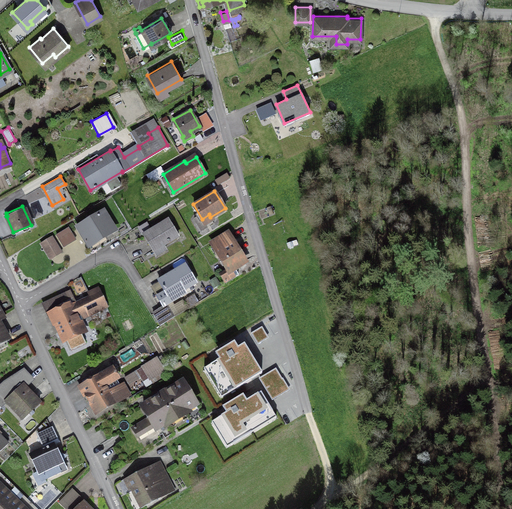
[(103,210),(77,226),(88,244),(114,228),(103,210)]
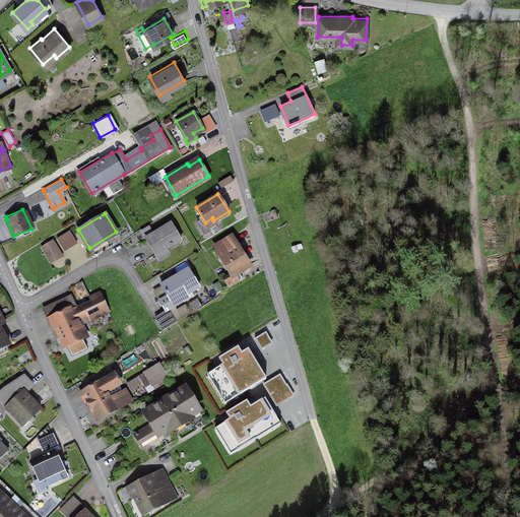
[(142,230),(145,237),(157,258),(168,252),(166,248),(181,239),(170,221),(151,233),(148,227),(142,230)]
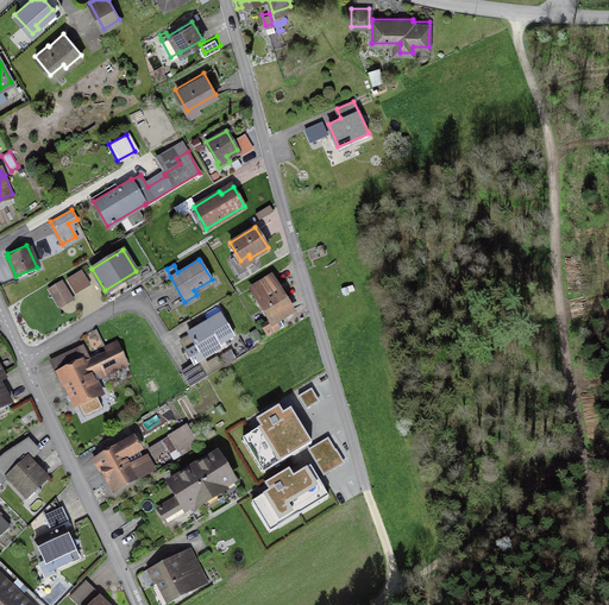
[(67,277),(75,291),(89,283),(81,269),(67,277)]
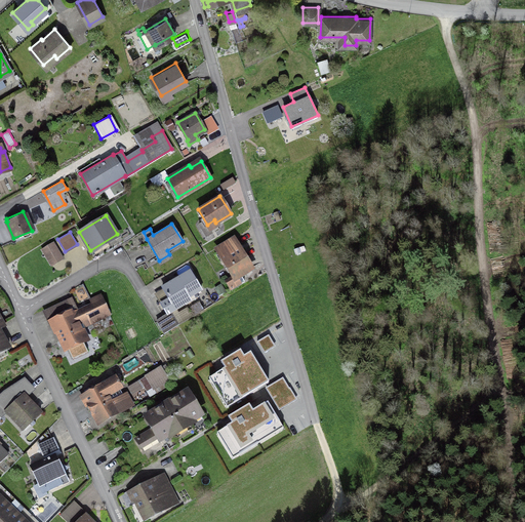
[(244,279),(240,274),(251,267),(234,237),(215,247),(233,275),(226,279),(231,287),(244,279)]
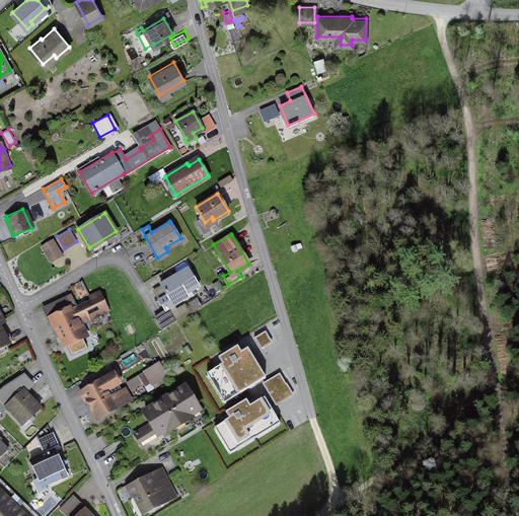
[(52,239),(42,244),(48,254),(57,248),(52,239)]
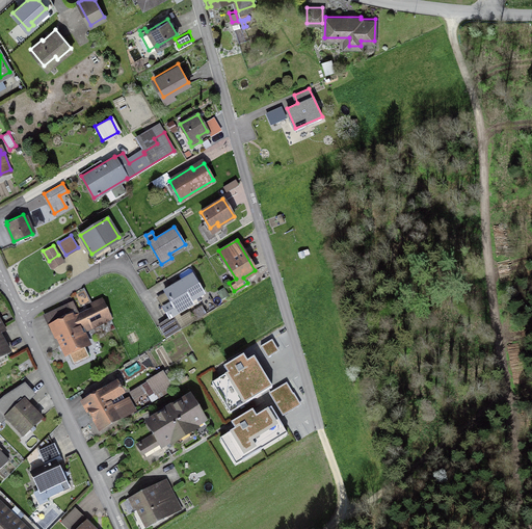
[(203,292),(192,273),(164,290),(169,299),(160,305),(168,317),(197,300),(195,297),(203,292)]
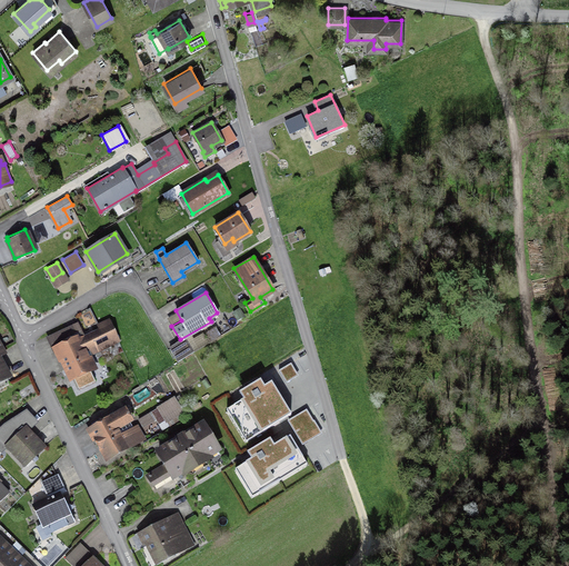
[(62,358),(66,365),(71,377),(91,367),(82,349),(106,339),(108,345),(118,340),(108,318),(98,323),(100,329),(81,338),(81,337),(78,339),(77,337),(67,341),(65,337),(70,335),(67,327),(47,336),(53,351),(58,349),(62,358)]
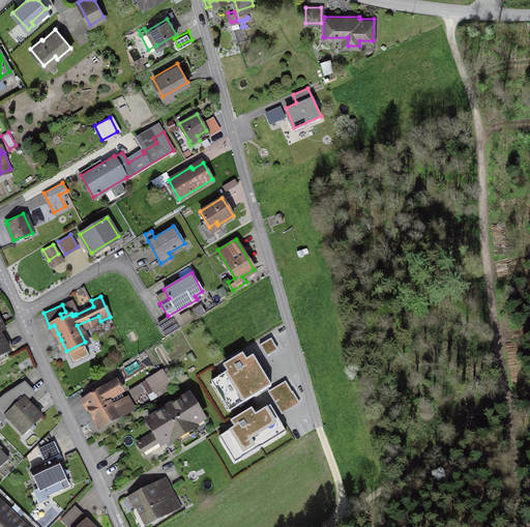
[(180,325),(173,314),(157,323),(165,334),(180,325)]
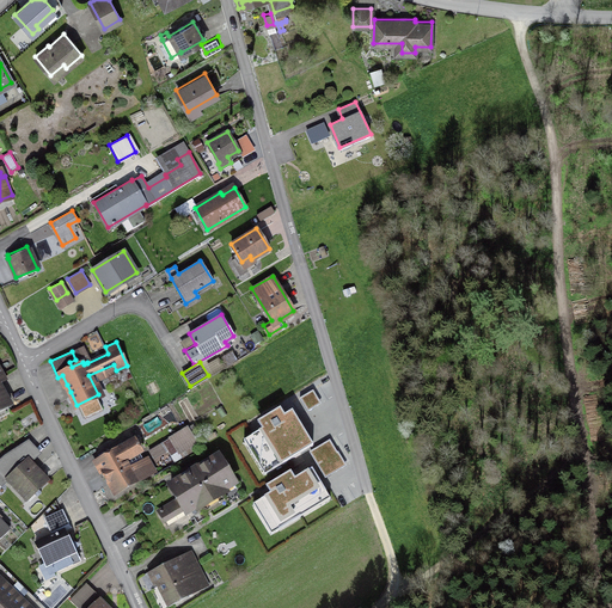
[(300,395),(308,409),(322,400),(313,387),(300,395)]
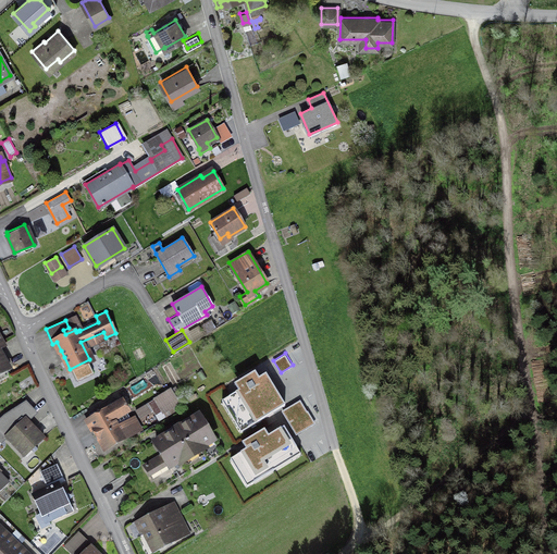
[(265,371),(259,376),(256,369),(234,382),(238,389),(222,398),(242,430),(251,425),(252,426),(257,422),(256,421),(285,404),(265,371)]
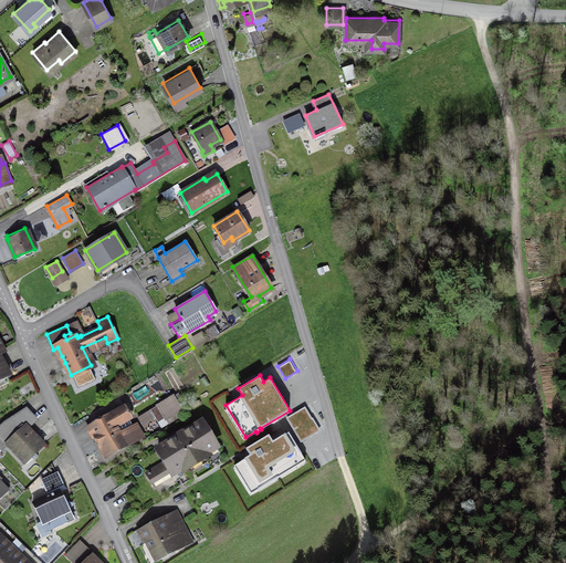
[(181,407),(173,394),(156,404),(165,418),(181,407)]
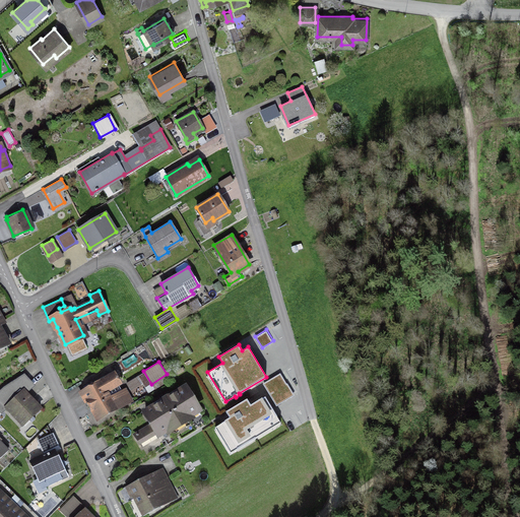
[(286,381),(280,371),(263,381),(276,404),(295,393),(287,381),(286,381)]
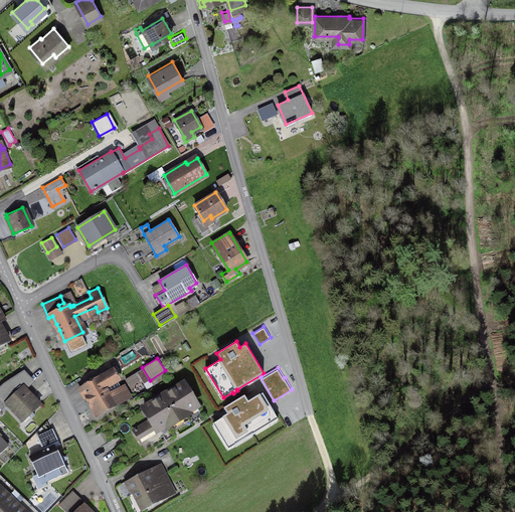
[(118,379),(112,369),(82,386),(88,395),(86,397),(94,411),(96,410),(98,413),(129,394),(124,385),(119,387),(115,380),(118,379)]
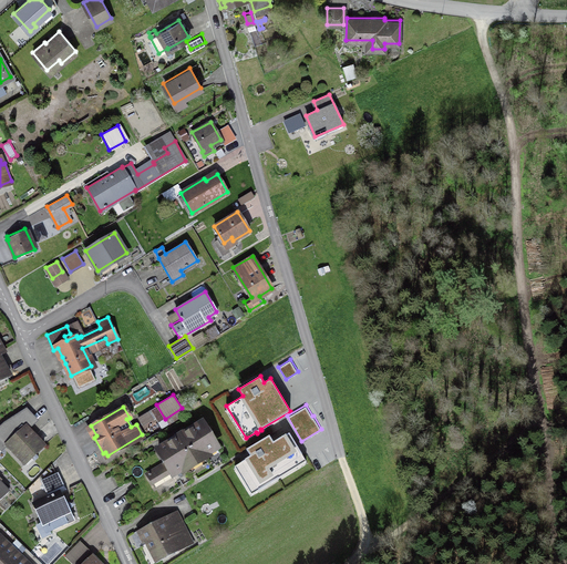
[(154,416),(150,409),(137,417),(142,423),(154,416)]
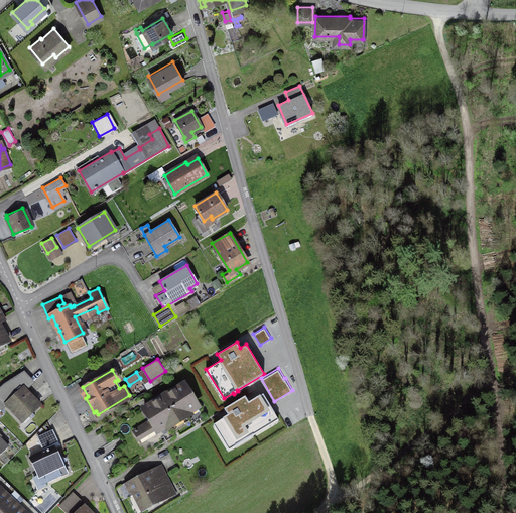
[(159,397),(160,398),(143,408),(150,419),(133,429),(140,441),(158,431),(157,430),(166,425),(167,426),(188,413),(187,411),(197,405),(183,384),(166,394),(165,393),(159,397)]
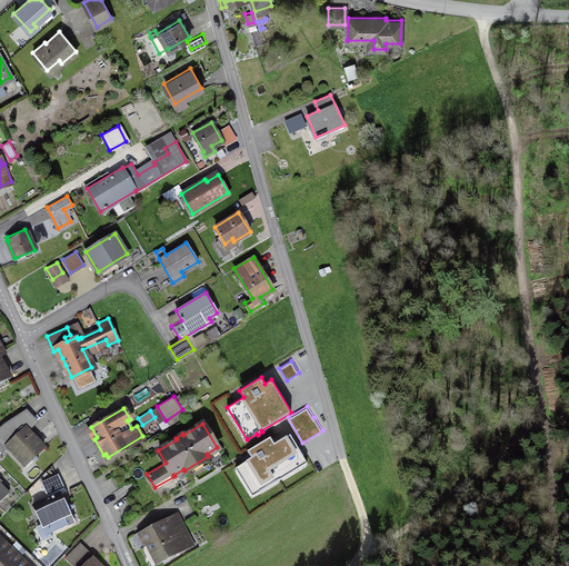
[(43,445),(26,426),(6,445),(23,464),(43,445)]
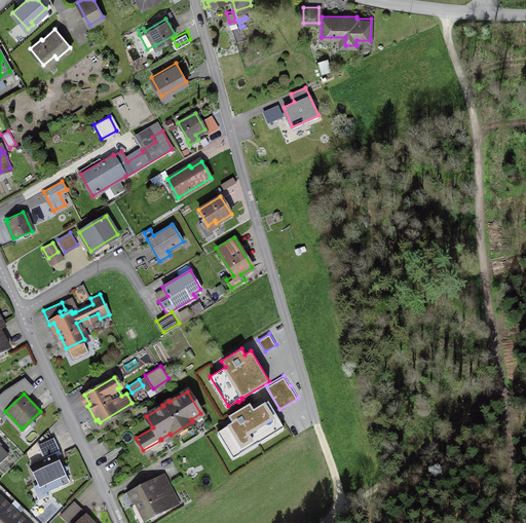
[(285,427),(268,400),(254,409),(250,403),(228,416),(232,422),(218,432),(233,457),(285,427)]
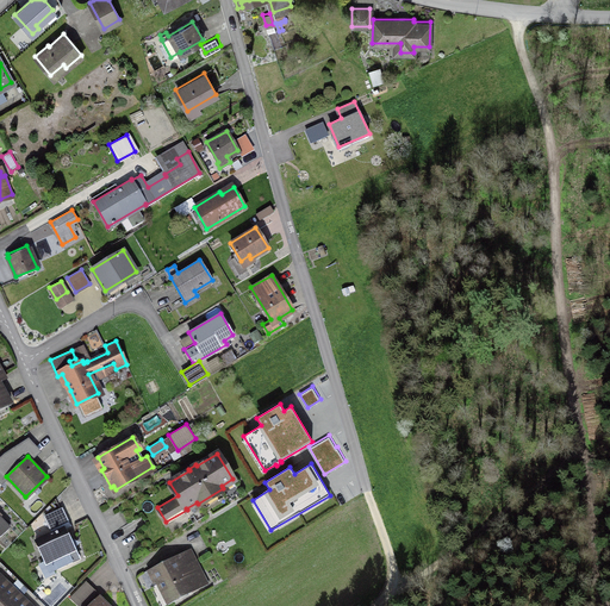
[(47,558),(51,568),(78,556),(73,545),(75,544),(74,539),(70,541),(63,528),(69,525),(61,507),(44,516),(51,532),(35,539),(44,560),(47,558)]
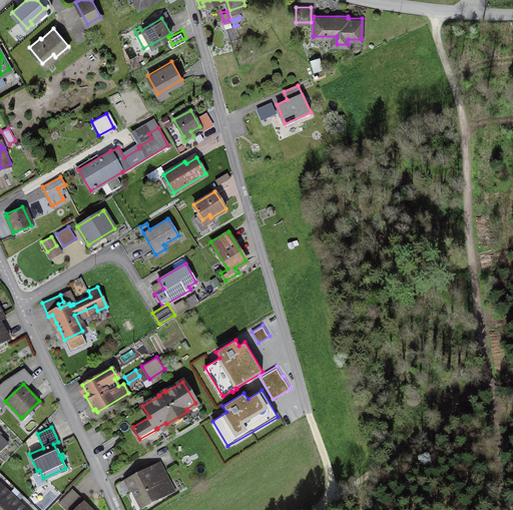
[(159,462),(128,478),(141,505),(173,489),(159,462)]
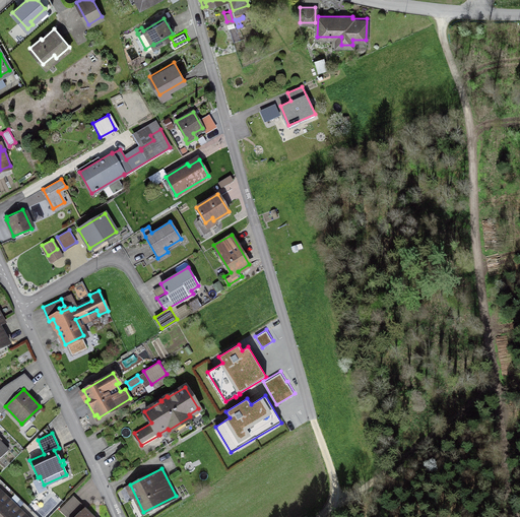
[(0,516),(12,505),(0,492),(0,516)]
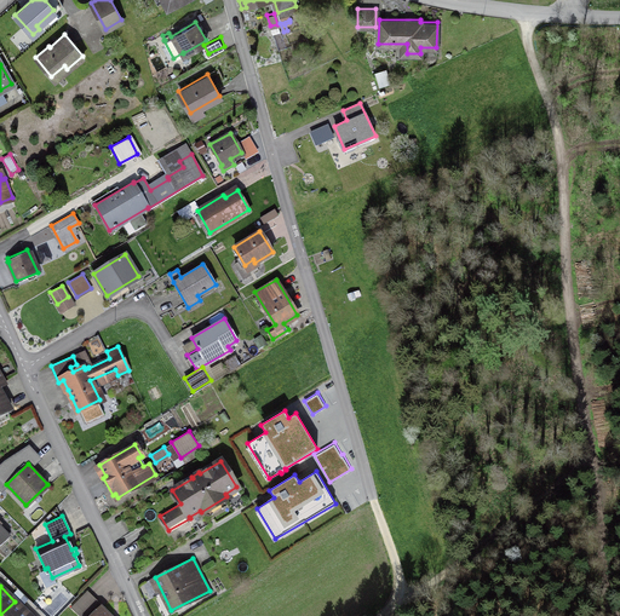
[(81,615),(82,615),(98,600),(86,589),(70,605),(81,615)]
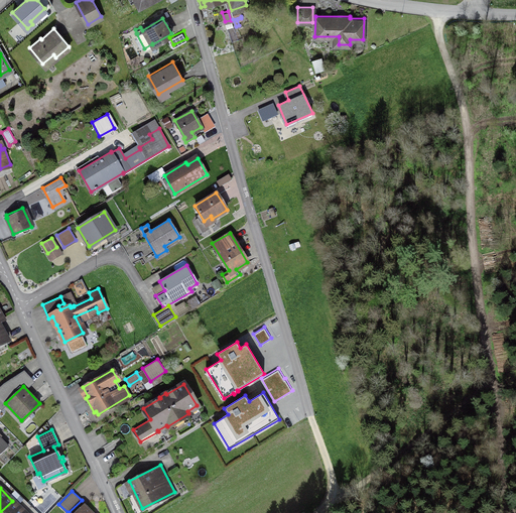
[(24,512),(12,501),(0,512),(24,512)]
